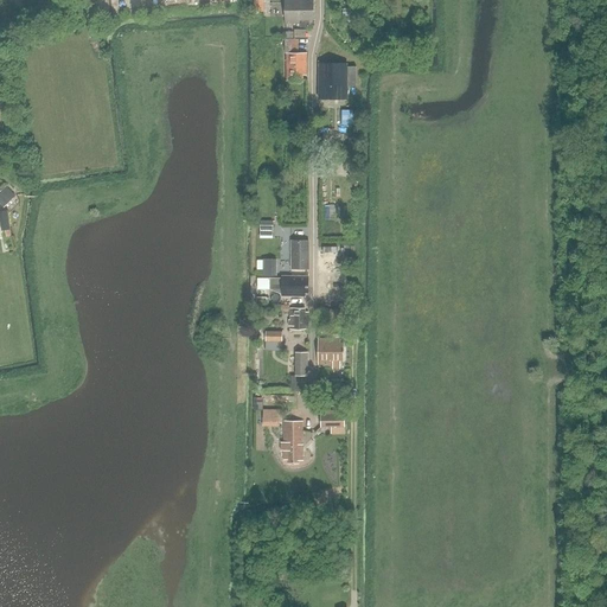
[(62,7),(58,0),(51,0),(48,1),(51,12),(62,7)]
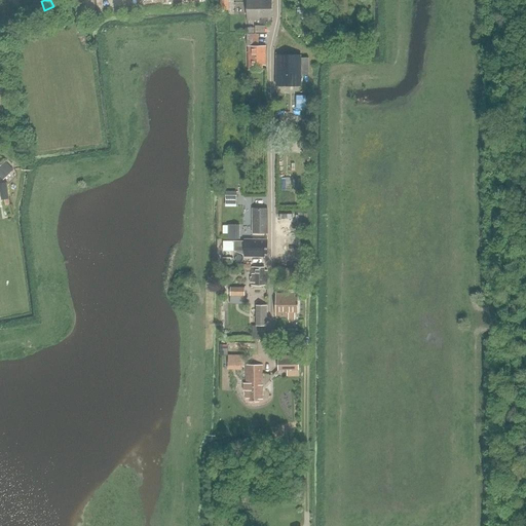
[(229,1),(220,0),(220,10),(229,10),(229,1)]
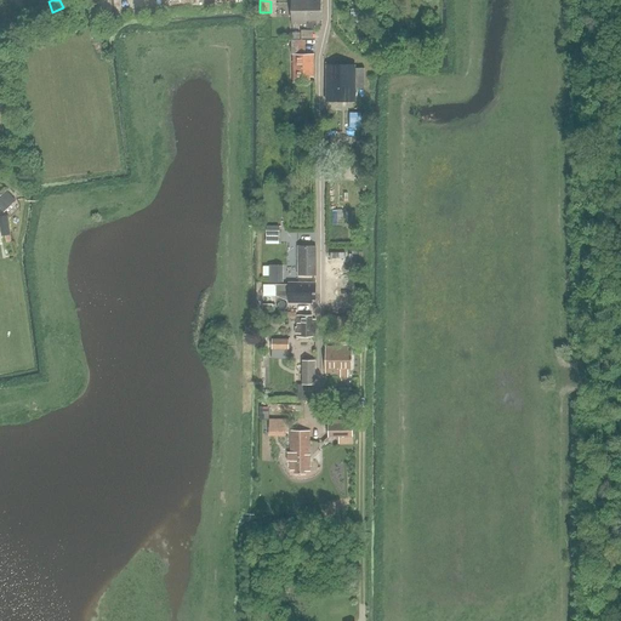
[(314,22),(319,22),(319,1),(315,1),(314,0),(291,0),(291,24),(306,24),(306,29),(314,29),(314,22)]
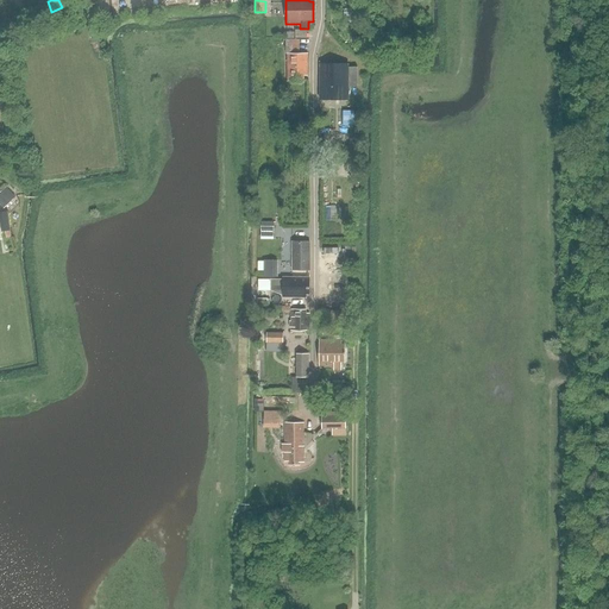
[(306,52),(300,52),(300,39),(287,39),(287,52),(287,81),(303,80),(303,76),(306,76),(306,52)]
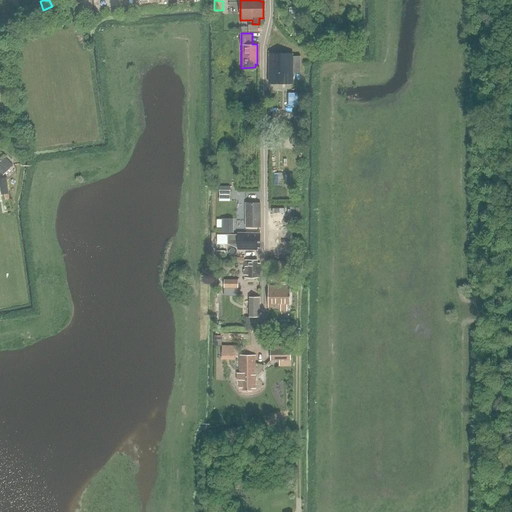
[(268,57),(268,83),(293,83),(293,73),(301,73),(300,57),(293,57),(287,57),(287,53),(274,53),(274,57),(268,57)]
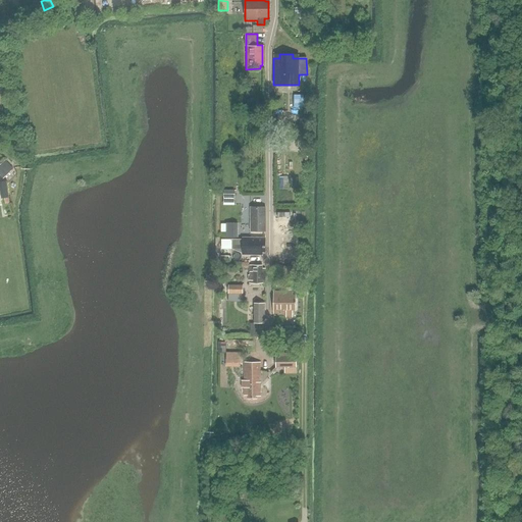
[(1,164),(0,164),(0,174),(3,178),(9,173),(9,172),(13,168),(5,160),(1,164)]
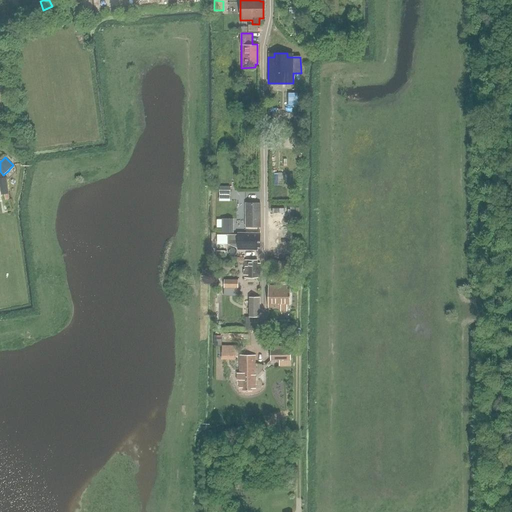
[(6,178),(0,178),(0,186),(1,195),(8,194),(6,178)]
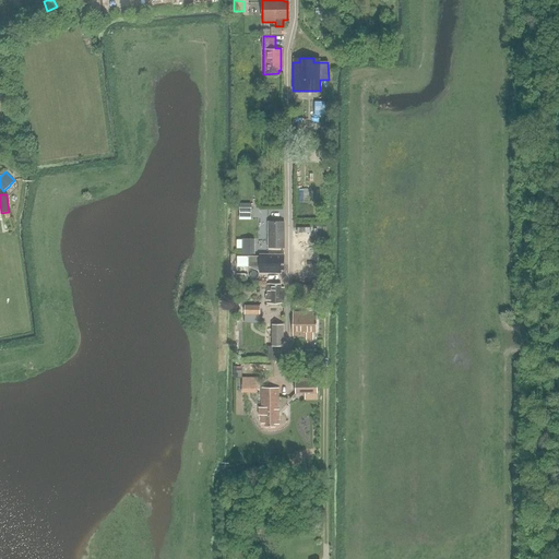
[(252,218),(252,206),(240,206),(240,218),(252,218)]
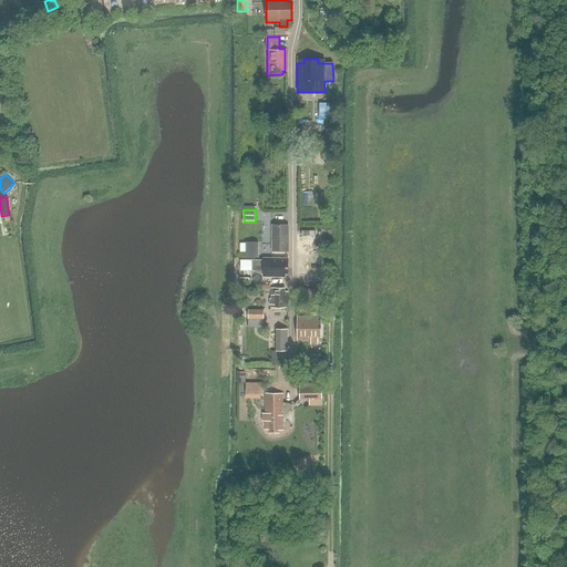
[(288,251),(289,226),(272,226),(272,251),(288,251)]
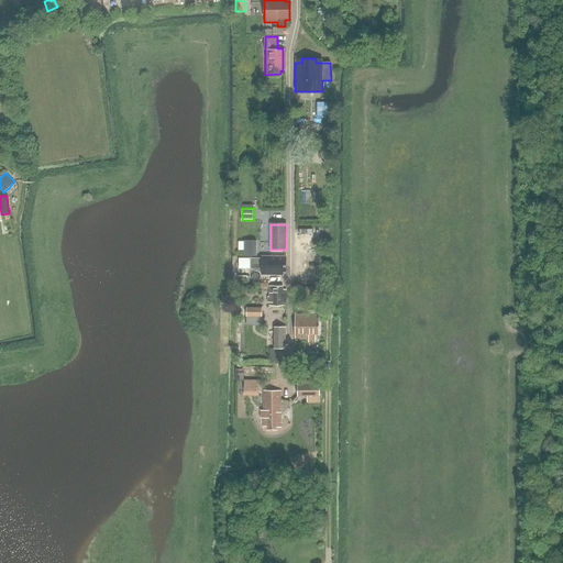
[(255,256),(255,241),(241,241),(241,256),(255,256)]
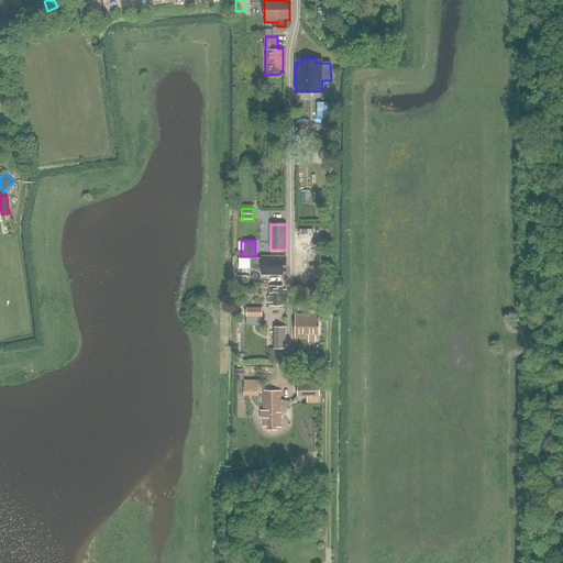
[(304,277),(319,277),(319,251),(304,251),(304,277)]
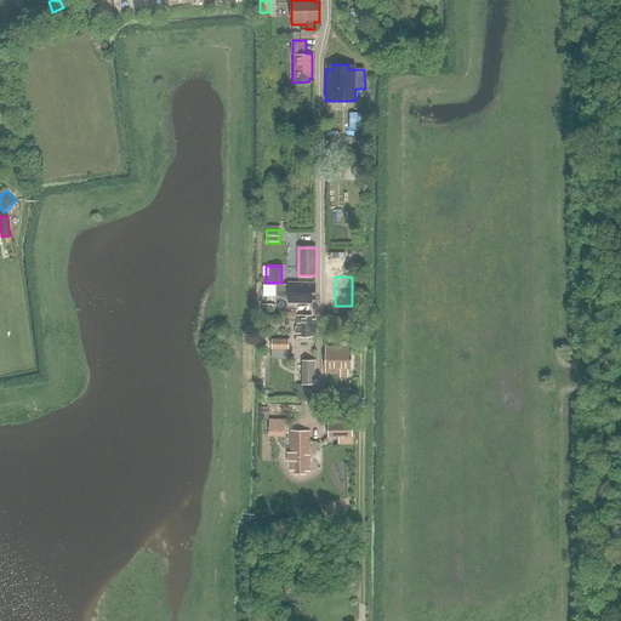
[(313,300),(314,285),(289,284),(289,285),(289,302),(309,303),(309,300),(313,300)]
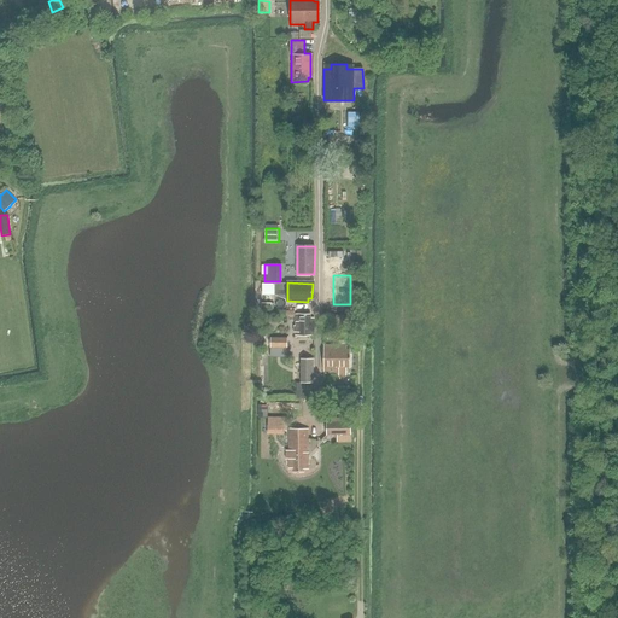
[(296,314),(296,331),(298,332),(298,337),(315,337),(315,318),(310,318),(310,314),(296,314)]
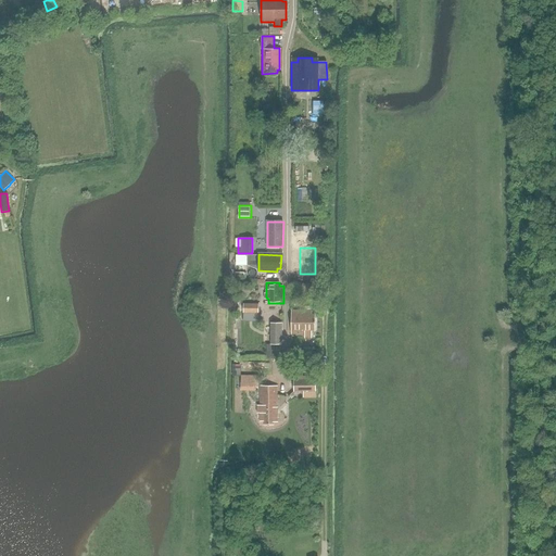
[(302,283),(302,293),(317,294),(317,285),(314,285),(302,283)]
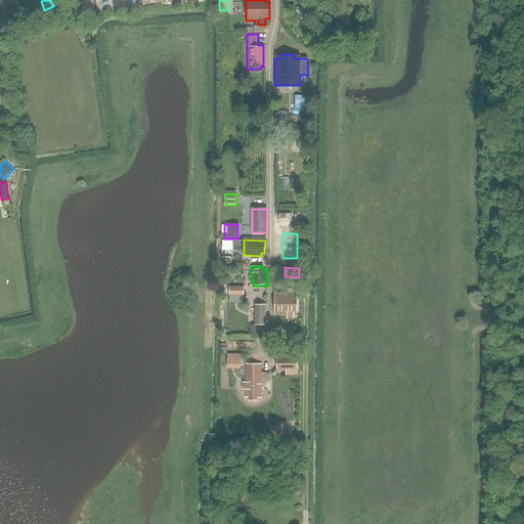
[(230,287),(230,296),(244,296),(244,287),(230,287)]
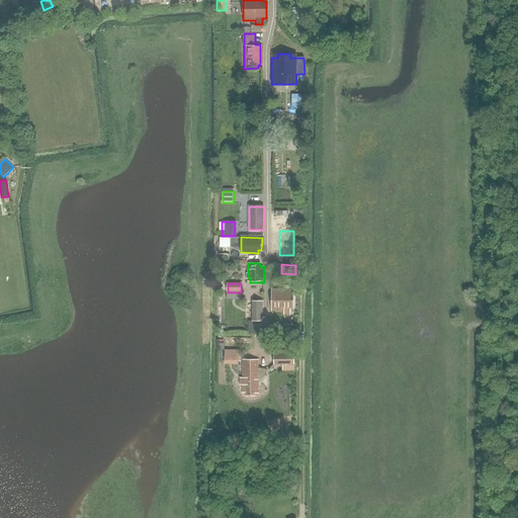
[(292,293),(290,293),(289,289),(271,290),(271,311),(284,311),(284,315),(290,315),(290,311),(290,309),(293,309),(292,293)]
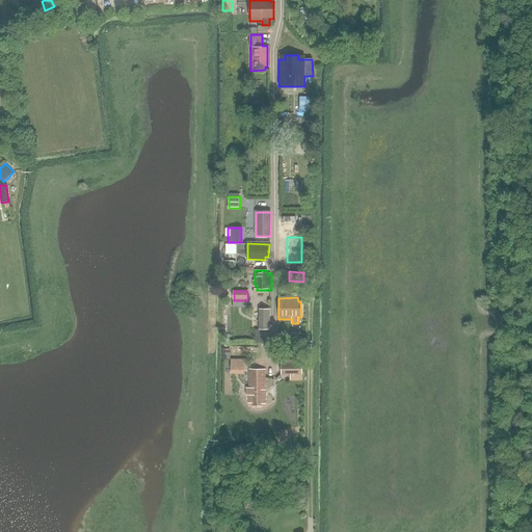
[(258,309),(258,329),(268,329),(268,309),(258,309)]
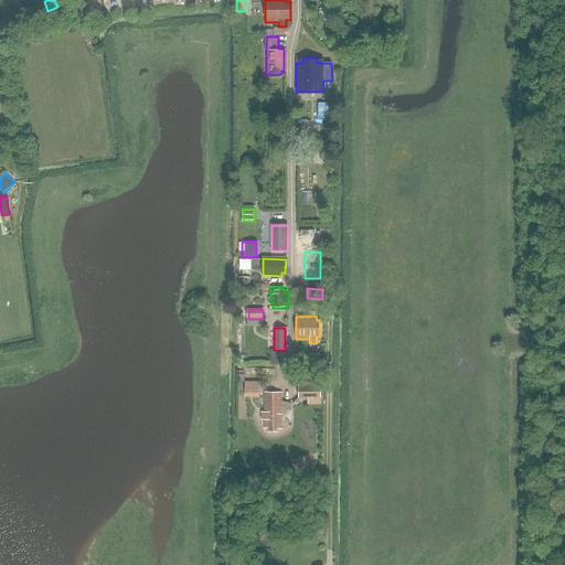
[(263,392),(263,380),(245,381),(245,392),(263,392)]
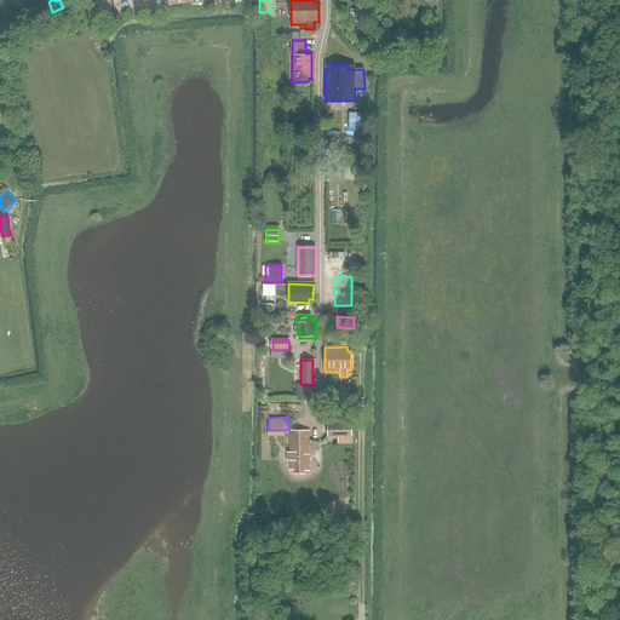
[(328,437),(352,437),(352,424),(346,424),(337,424),(328,424),(328,437)]
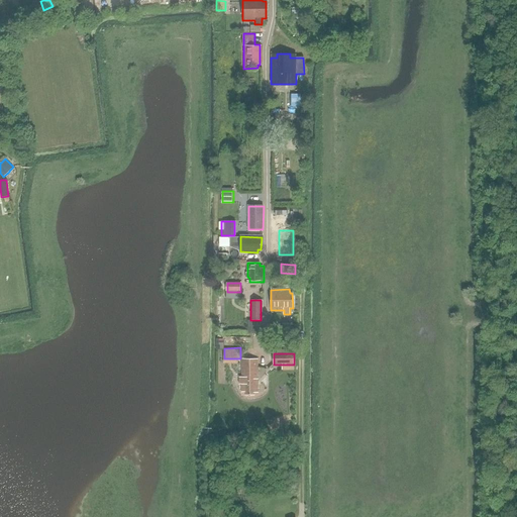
[(256,392),(256,358),(242,358),(241,392),(244,392),(244,395),(253,395),(253,392),(256,392)]
